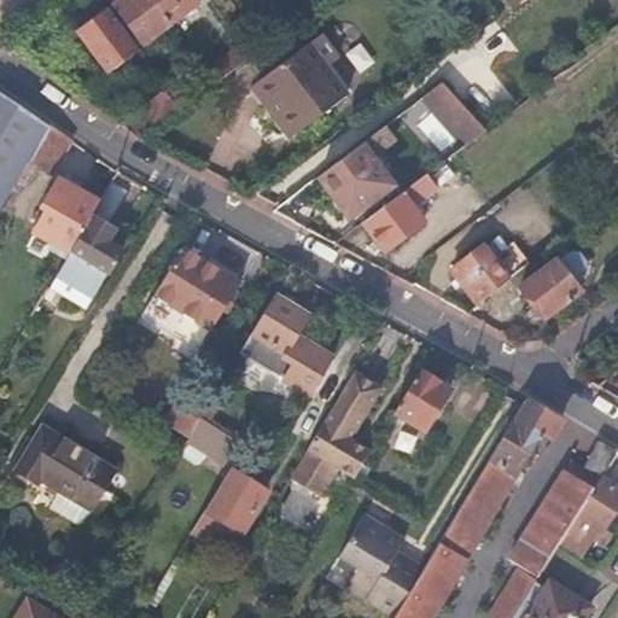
[(123,0),(115,7),(144,46),(173,25),(153,0),(123,0)]
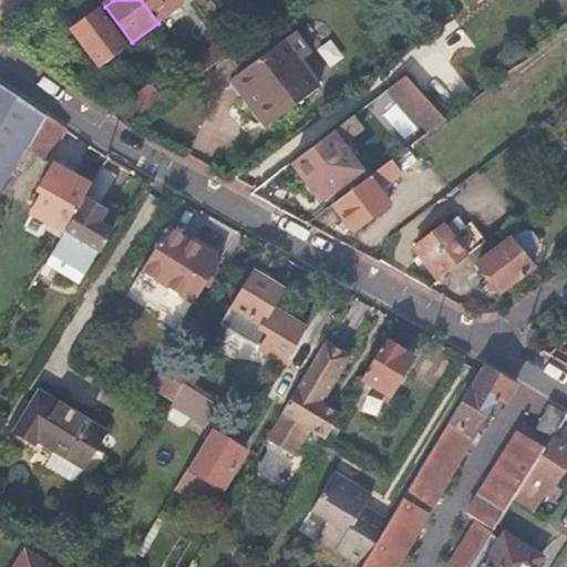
[(141,0),(158,23),(184,4),(179,0),(141,0)]
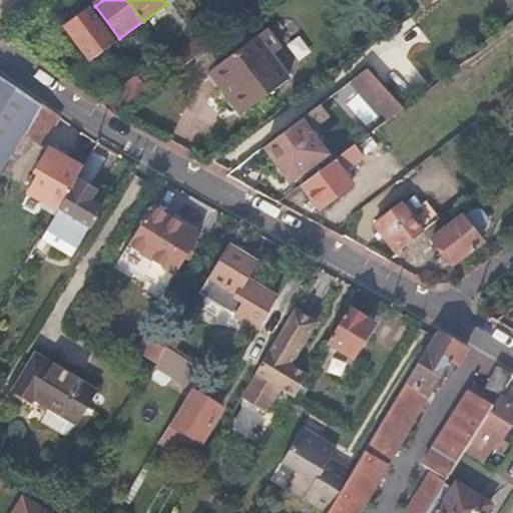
[(255,0),(250,0),(238,9),(245,20),(255,13),(262,8),(255,0)]
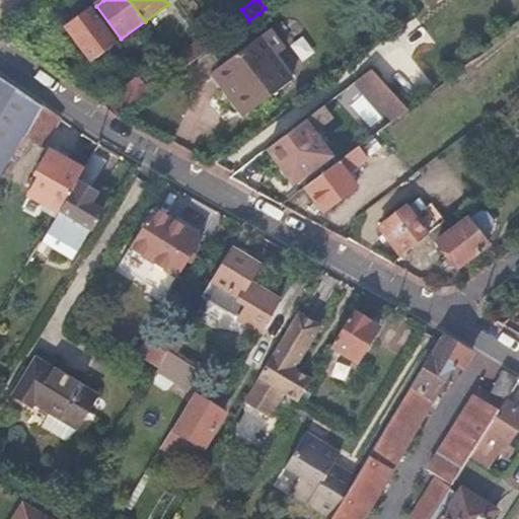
[(67,27),(92,60),(115,44),(89,10),(67,27)]
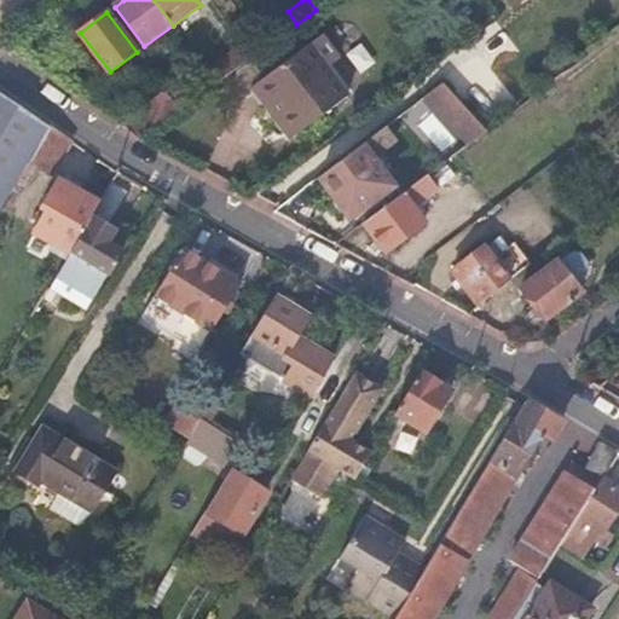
[(259,34),(208,71),(218,85),(232,74),(267,46),(259,34)]
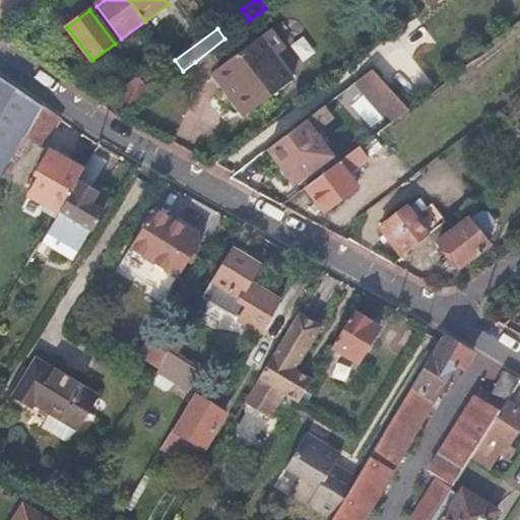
[(261,38),(217,70),(250,113),(294,80),(261,38)]
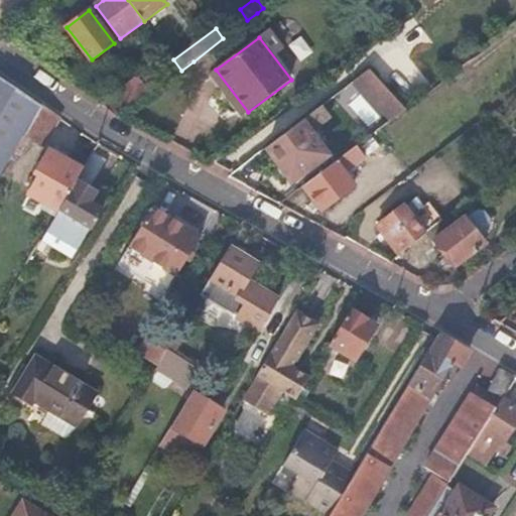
[(346,89),(378,130),(406,109),(371,70),(346,89)]
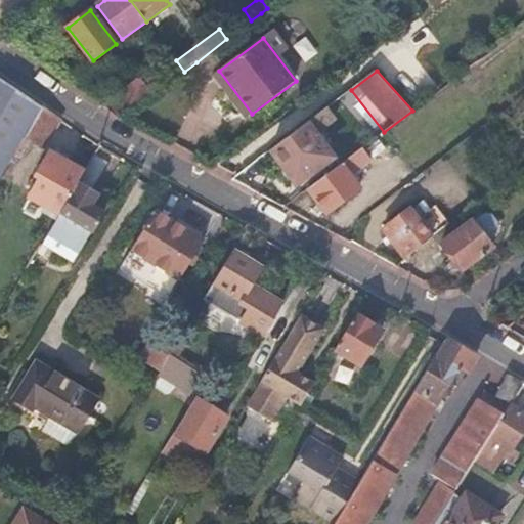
[(162,72),(146,83),(155,94),(170,82),(162,72)]
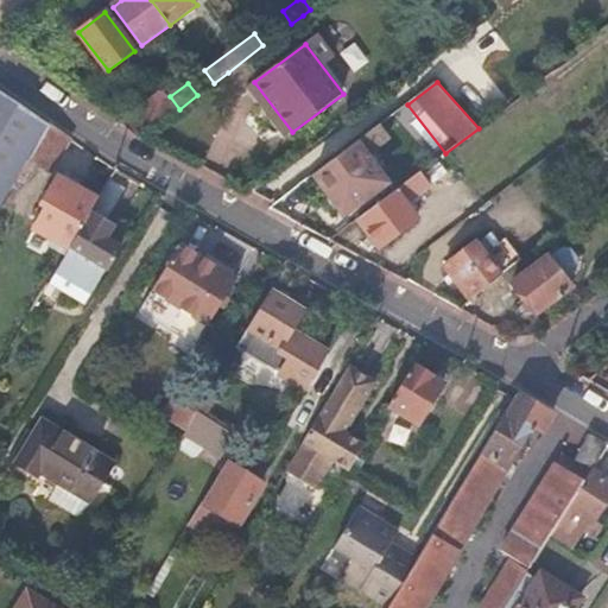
[(164,89),(120,122),(143,138),(179,109),(170,96),(164,89)]
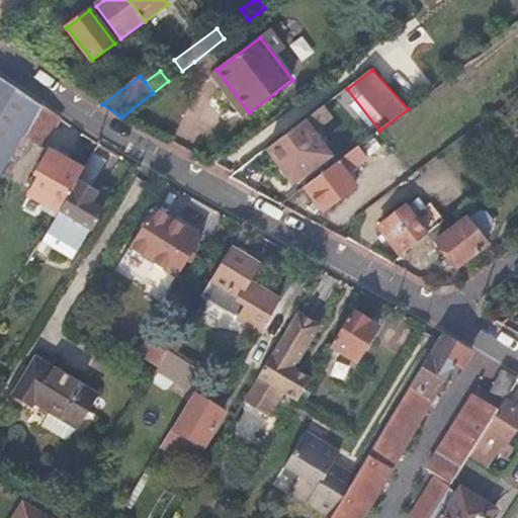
[(42,107),(0,78),(0,180),(27,135),(42,107)]
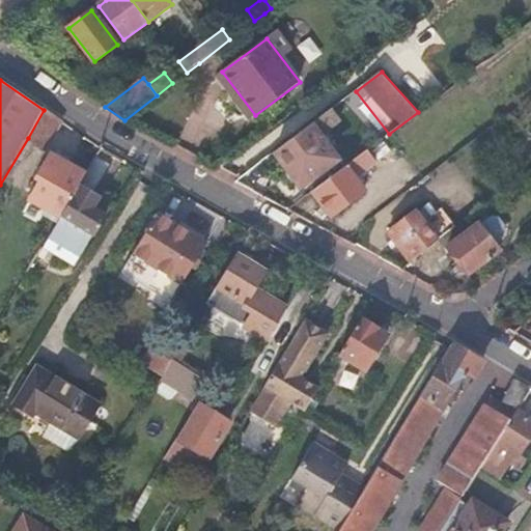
[(61,121),(44,110),(28,138),(45,148),(61,121)]
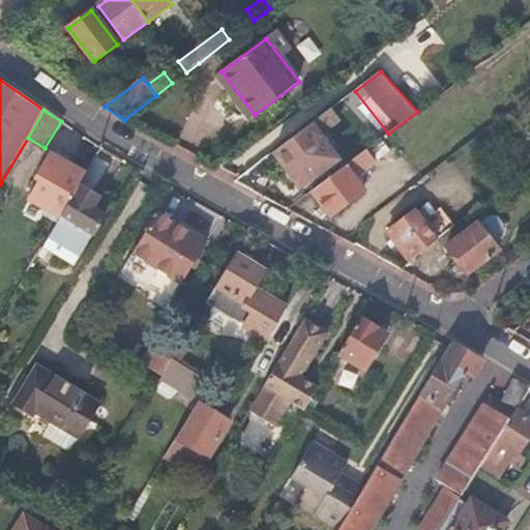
[(275,151),(301,183),(335,157),(318,135),(337,120),(330,110),(275,151)]
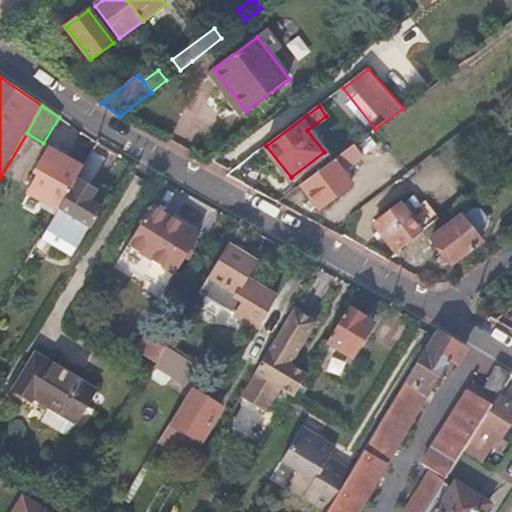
[(302,183),(320,207),(351,183),(343,172),(363,157),(354,145),(302,183)]
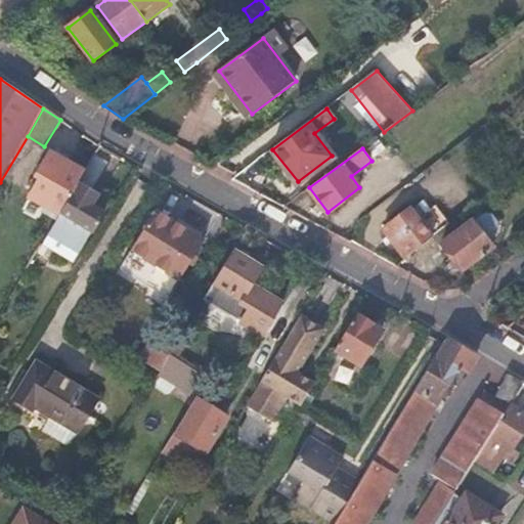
[(79,181),(84,172),(51,154),(37,176),(41,179),(31,195),(59,214),(79,181)]
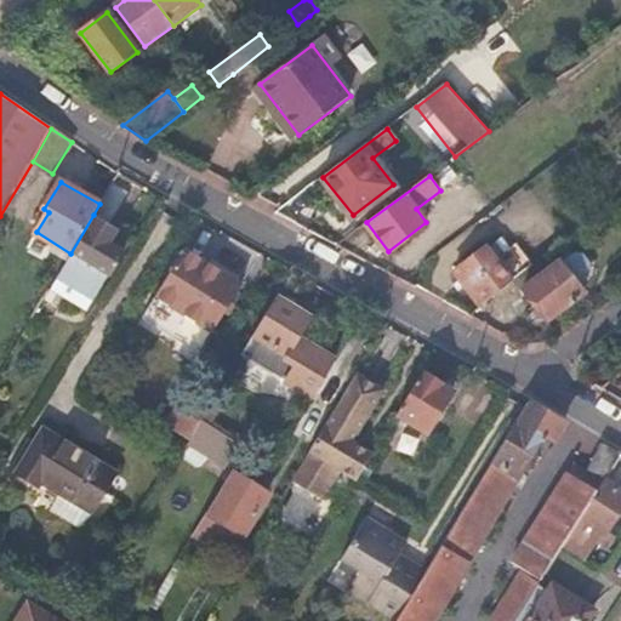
[(70,254),(58,274),(49,291),(44,298),(80,320),(123,248),(100,233),(106,223),(93,215),(70,254)]
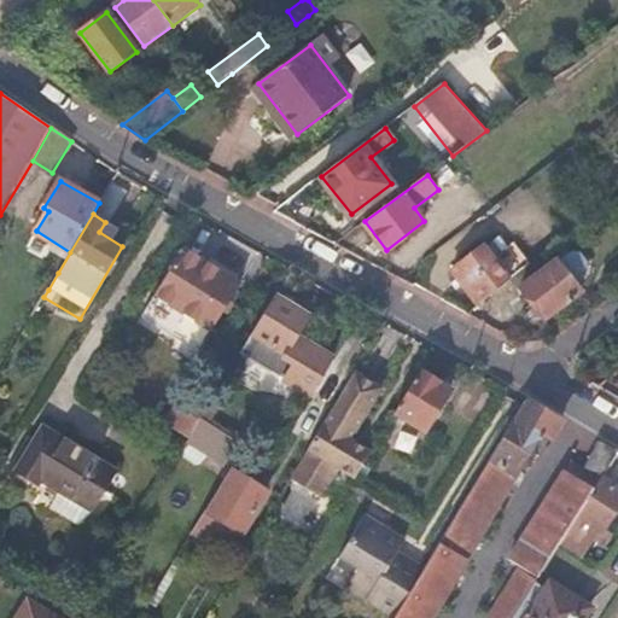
[(485,250),(509,280),(528,266),(513,246),(508,250),(499,239),(485,250)]
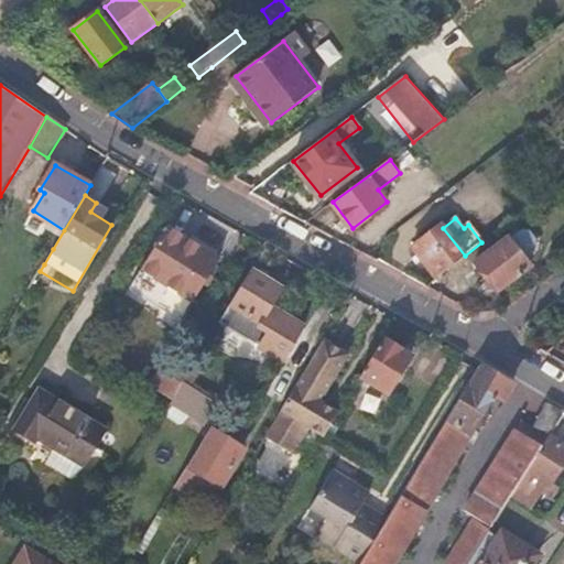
[(413,248),(436,279),(465,256),(443,228),(441,227),(413,248)]
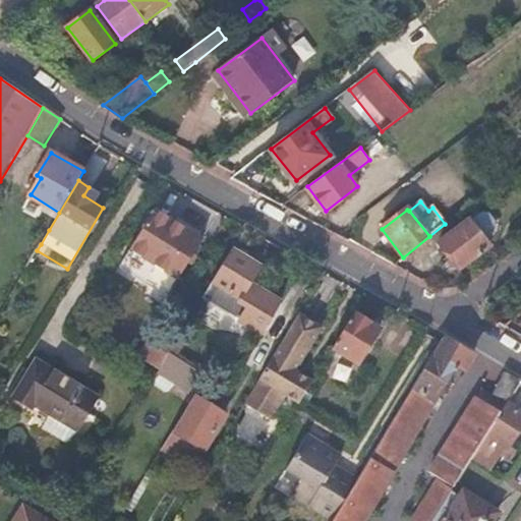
[(179,281),(204,241),(155,211),(130,250),(179,281)]
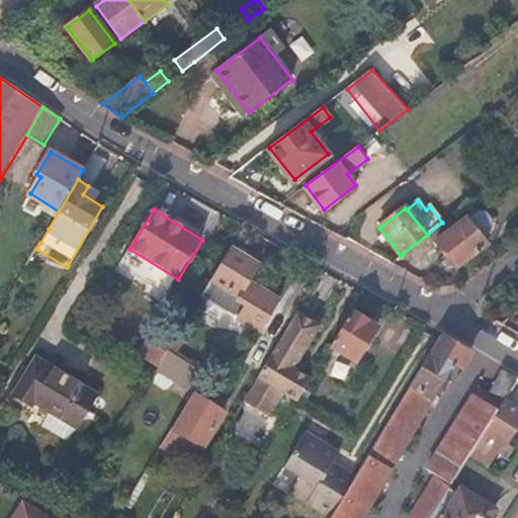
[(481,213),(468,223),(471,227),(477,234),(480,238),(492,229),(494,223),(488,214),(481,213)]
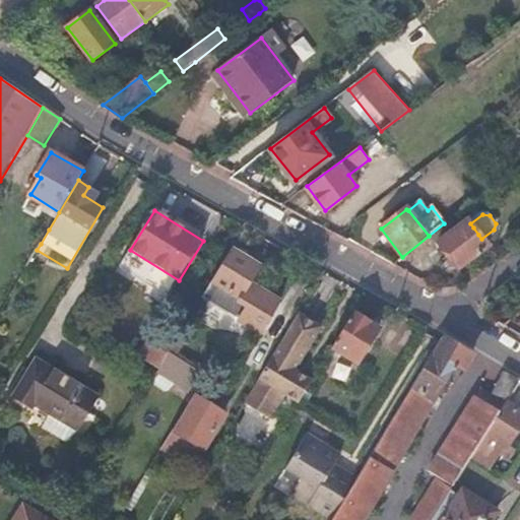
[(469,222),(441,244),(459,268),(478,254),(480,256),(481,255),(480,253),(488,248),(481,239),(478,235),(473,228),(470,223),(469,222)]
